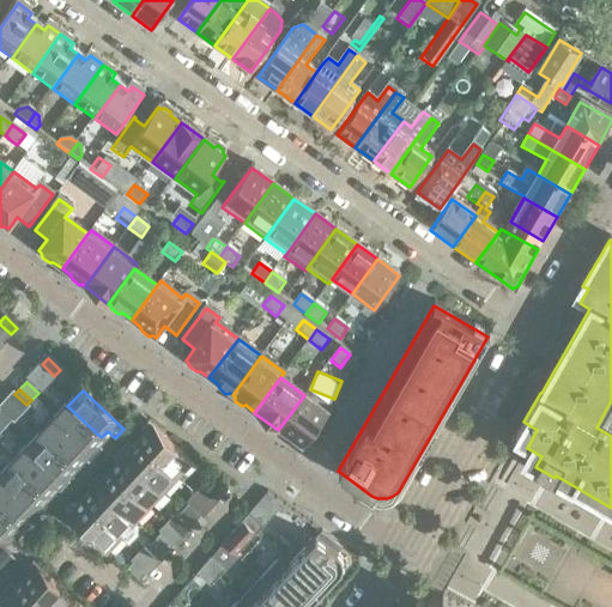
[(308,390),(304,395),(278,430),(278,431),(279,430),(288,436),(288,439),(295,445),(298,444),(302,447),(331,408),(308,390)]
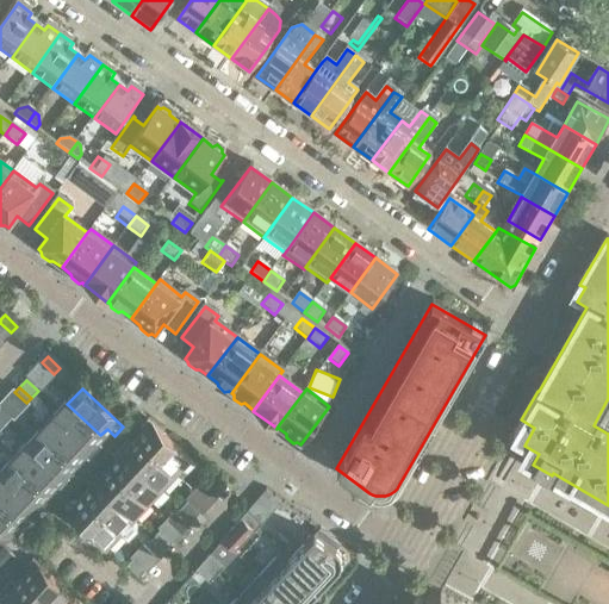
[(53,419),(94,458),(100,450),(93,443),(100,435),(67,404),(53,419)]
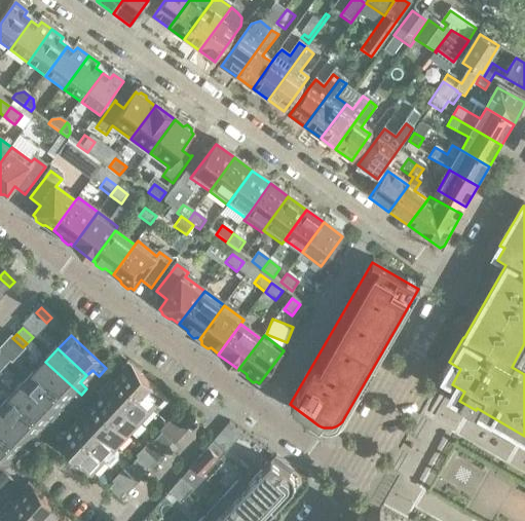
[(0,366),(3,369),(9,363),(0,354),(0,366)]
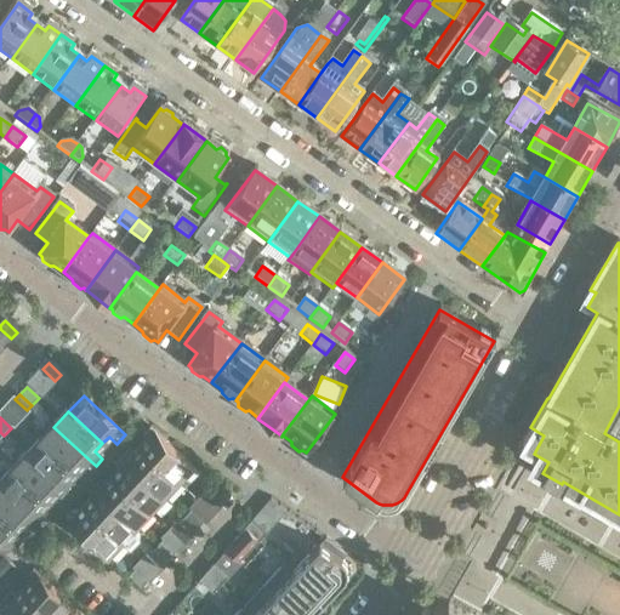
[(40,442),(74,473),(81,466),(89,473),(96,466),(53,427),(40,442)]
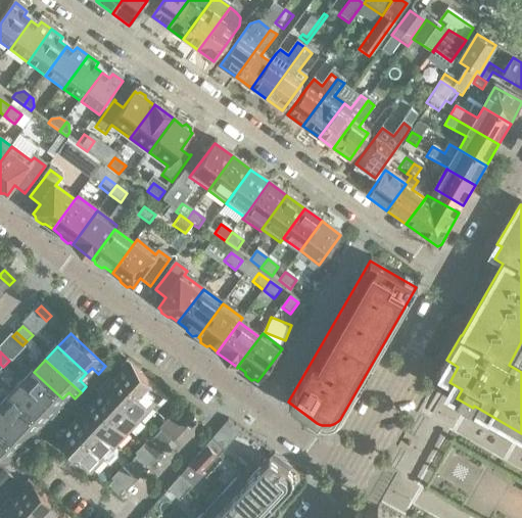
[(121,382),(149,409),(161,395),(127,363),(121,369),(127,375),(121,382)]
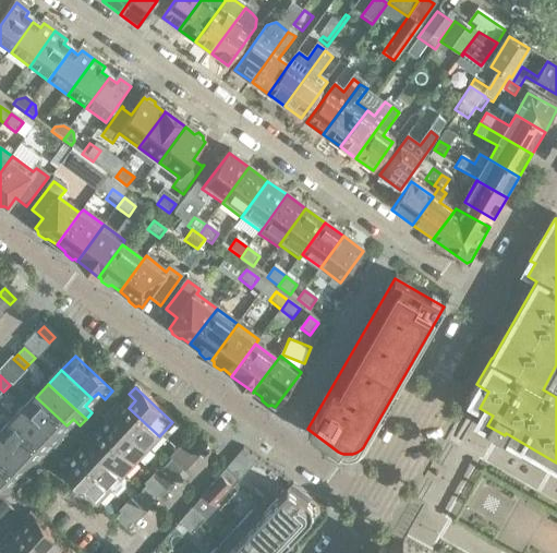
[(23,410),(61,446),(67,440),(60,433),(67,425),(36,397),(23,410)]
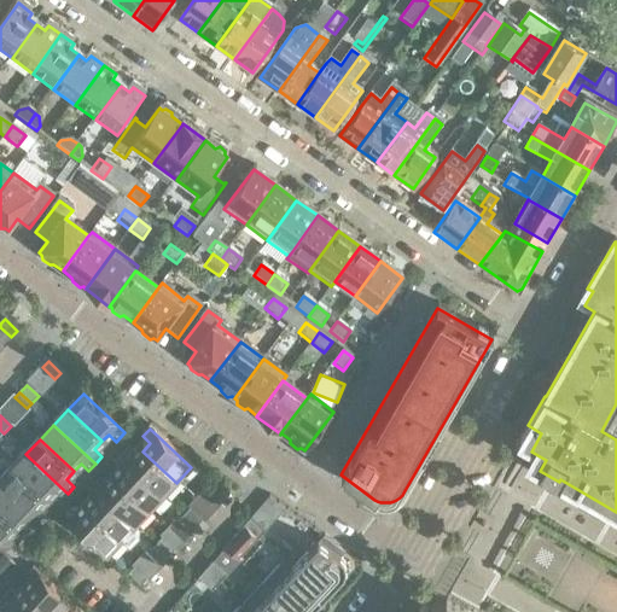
[(121,459),(162,499),(176,483),(143,452),(137,459),(128,452),(121,459)]
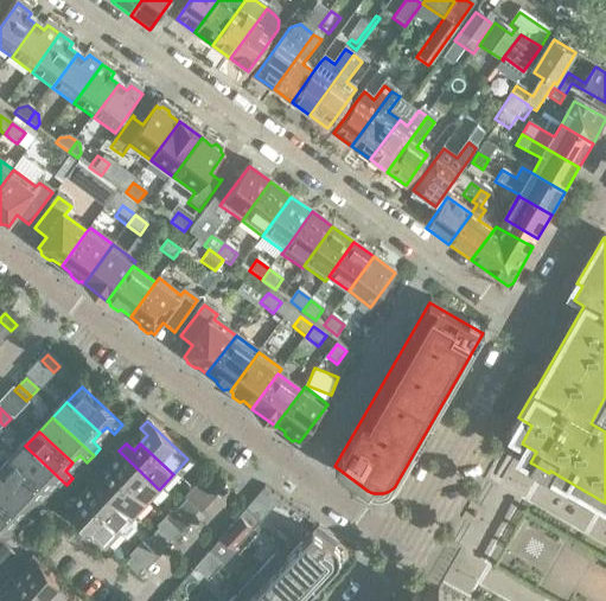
[(12,460),(45,492),(52,485),(59,492),(67,485),(25,446),(12,460)]
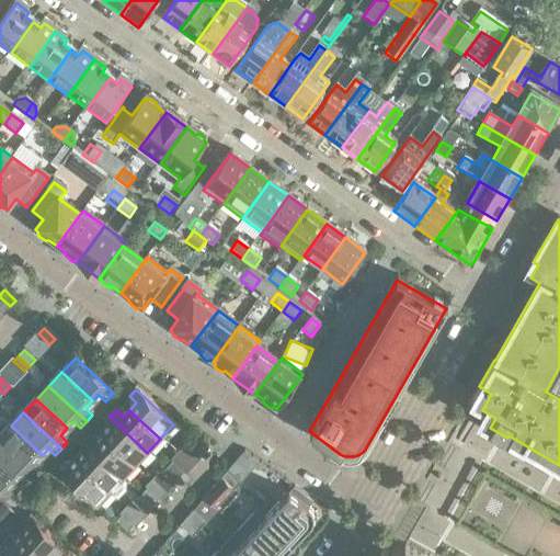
[(104,438),(134,466),(147,453),(110,417),(104,423),(111,430),(104,438)]
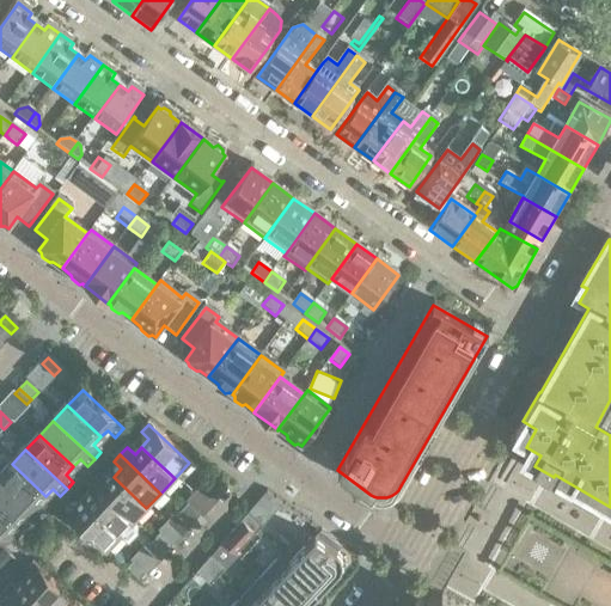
[(0,481),(40,518),(46,510),(38,503),(46,496),(12,464),(0,476),(0,481)]
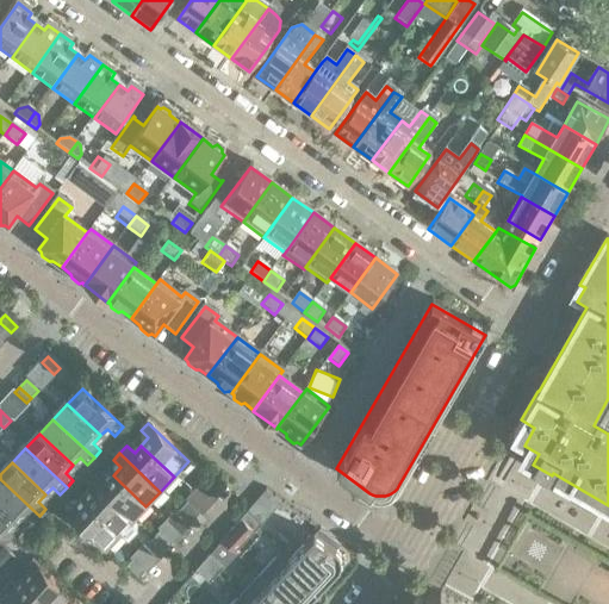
[(92,481),(132,521),(145,506),(113,475),(107,481),(99,474),(92,481)]
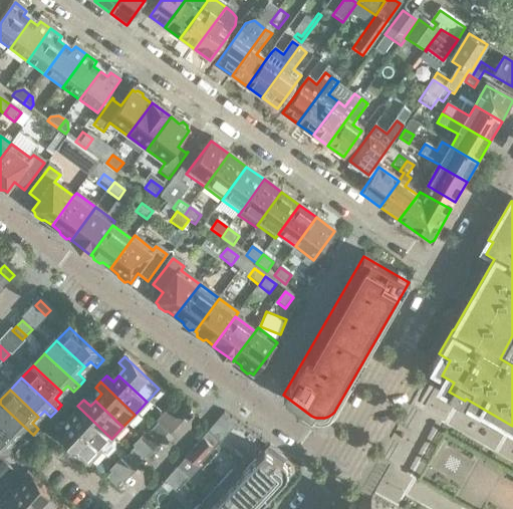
[(0,427),(15,441),(20,435),(27,441),(33,435),(0,404),(0,427)]
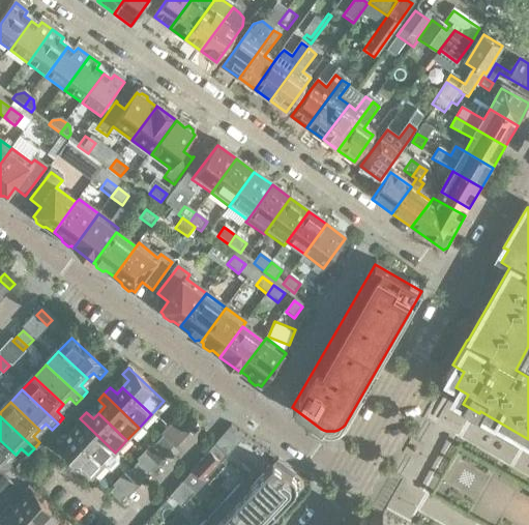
[(186,433),(192,427),(181,417),(176,423),(186,433)]
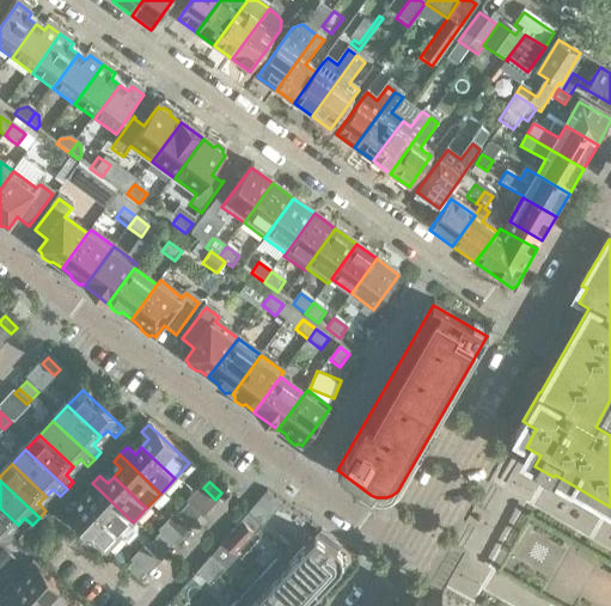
[(86,507),(118,538),(133,522),(92,483),(86,490),(93,497),(86,507)]
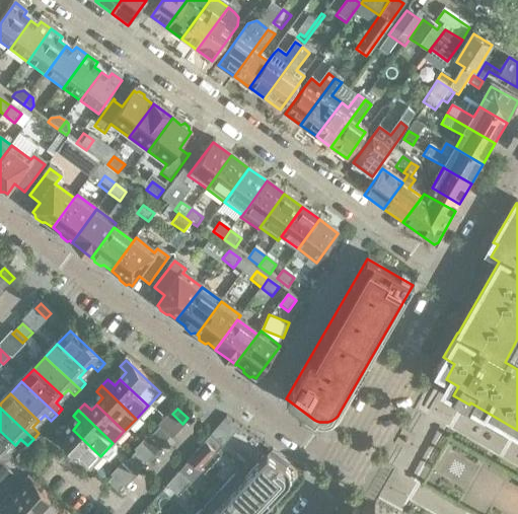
[(61,429),(55,435),(89,468),(100,456),(73,430),(68,435),(61,429)]
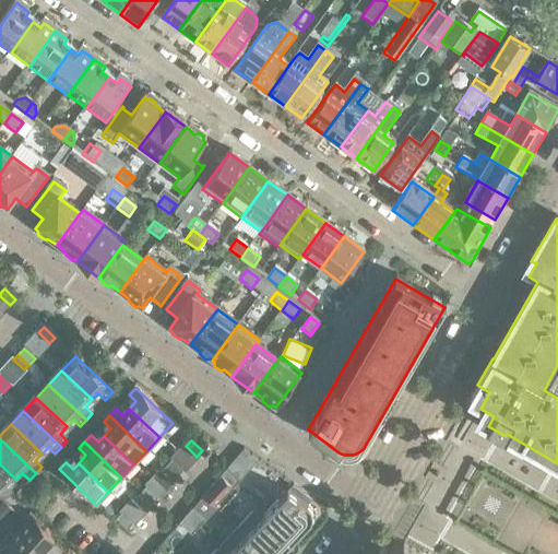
[(171,462),(165,468),(176,479),(182,472),(171,462)]
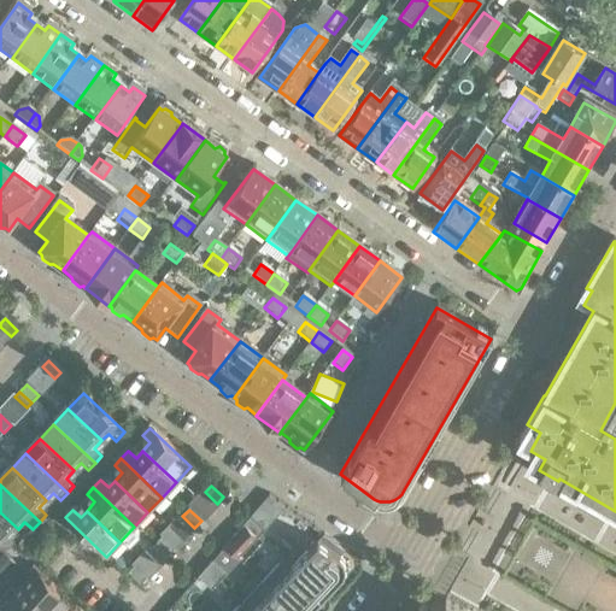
[(0,541),(11,552),(18,545),(11,538),(18,529),(0,512),(0,541)]
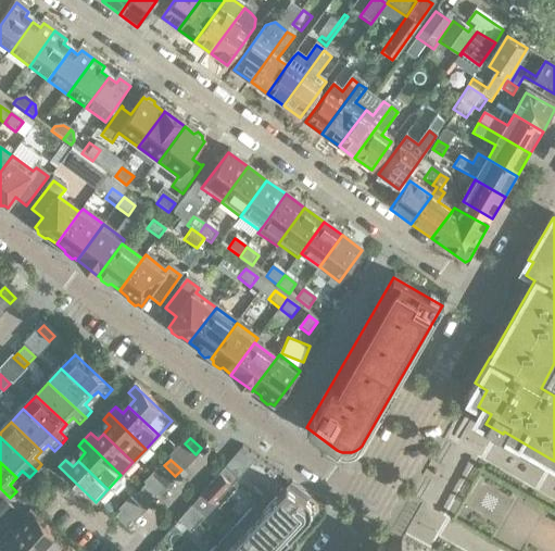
[(169,481),(175,476),(164,465),(159,472),(169,481)]
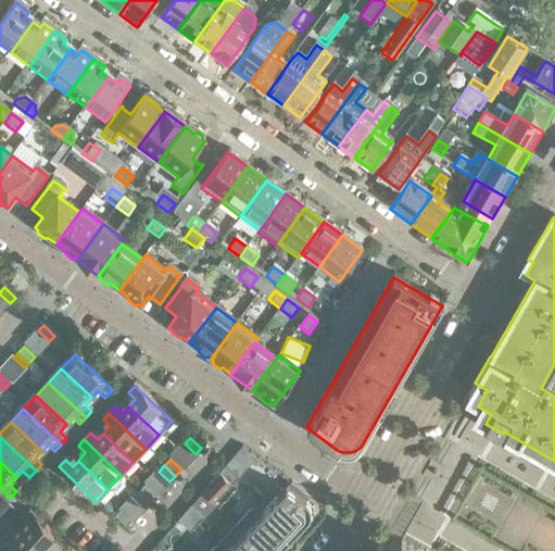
[(218,475),(230,487),(238,480),(225,467),(218,475)]
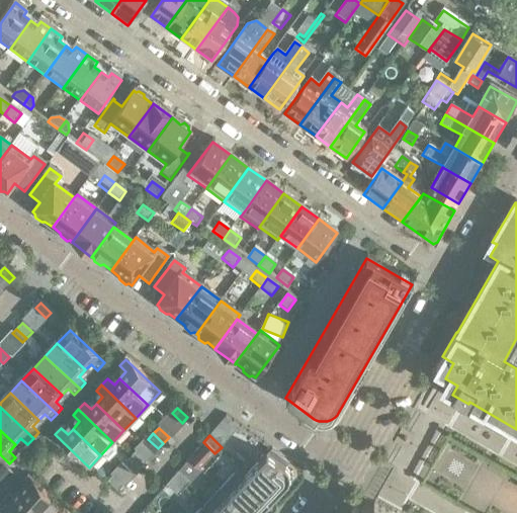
[(198,472),(214,453),(203,442),(187,460),(198,472)]
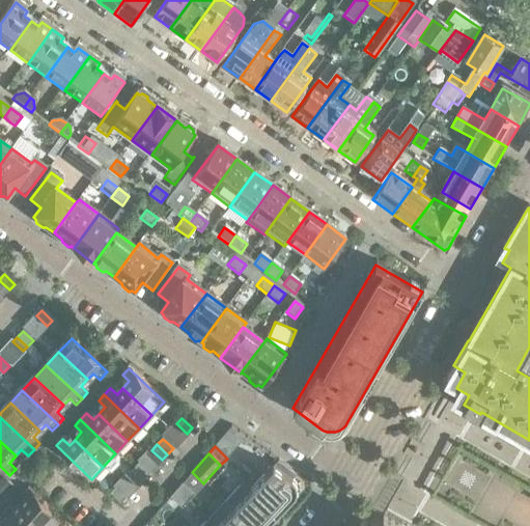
[(139,464),(133,470),(143,479),(149,473),(139,464)]
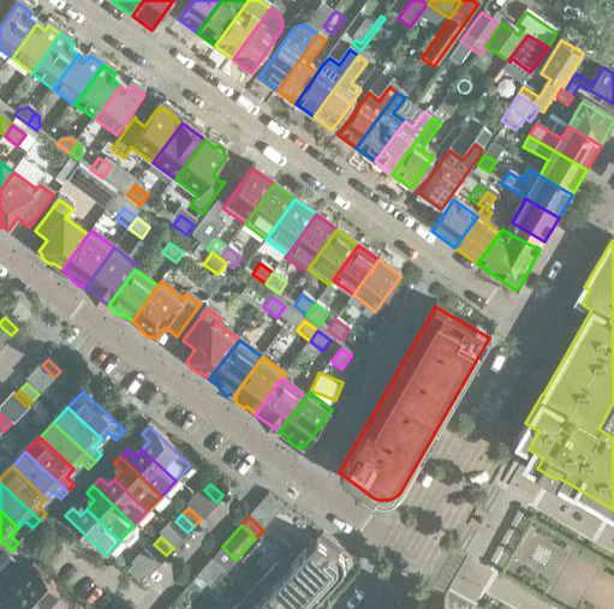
[(320,599),(339,579),(340,577),(341,574),(343,572),(343,569),(343,567),(343,565),(341,563),(340,561),(339,559),(338,557),(315,542),(288,569),(320,599)]
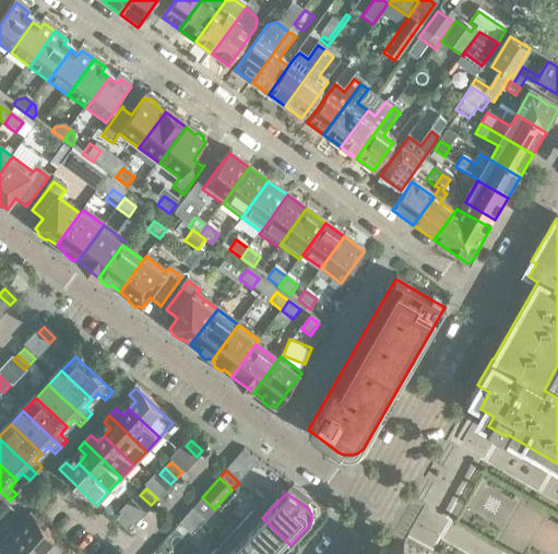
[(146,510),(151,505),(140,495),(135,501),(146,510)]
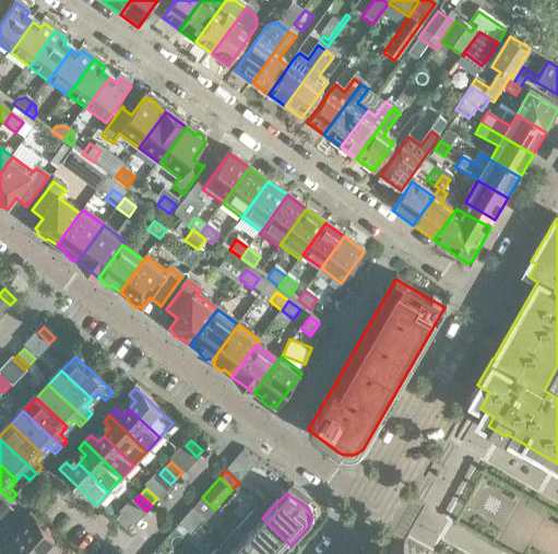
[(185,517),(198,529),(204,522),(191,510),(185,517)]
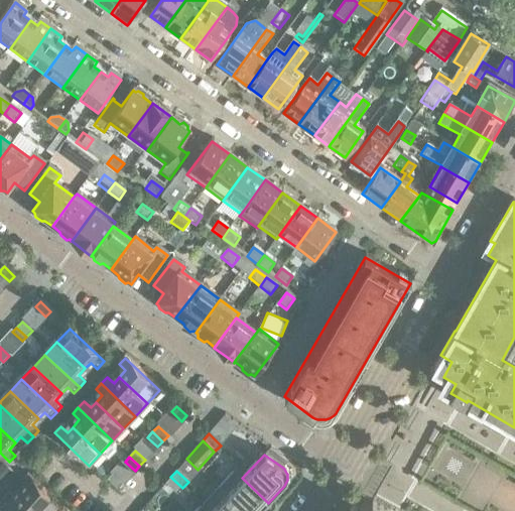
[(218,489),(241,510),(260,510),(268,503),(242,478),(235,472),(218,489)]
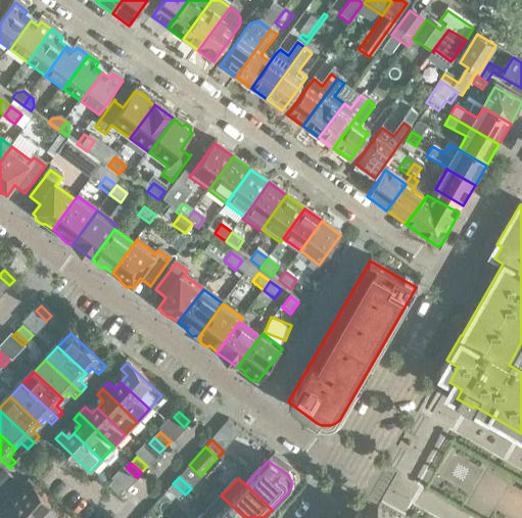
[(27,482),(19,489),(27,496),(21,502),(38,517),(64,517),(27,482)]
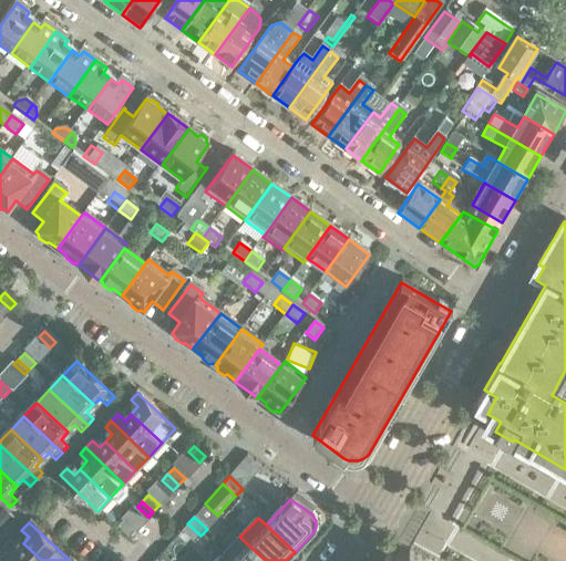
[(129,538),(134,532),(123,522),(117,528),(129,538)]
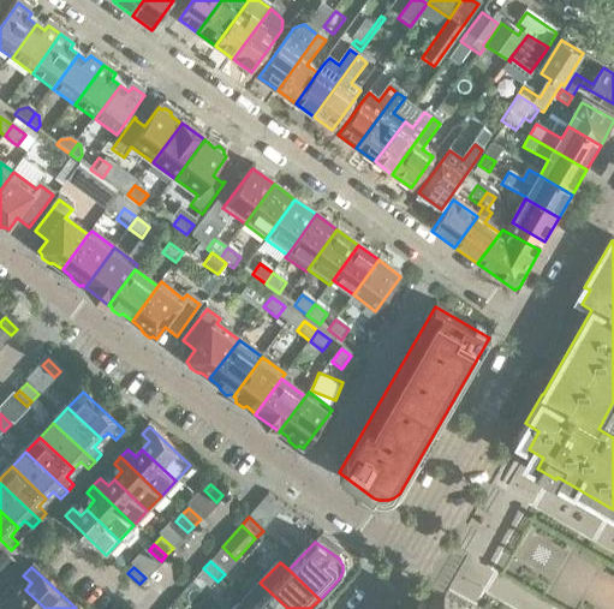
[(218,581),(203,568),(196,577),(210,590),(218,581)]
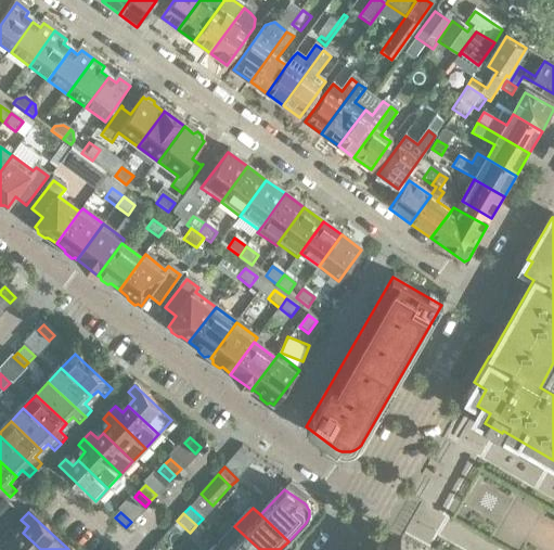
[(217,545),(221,549),(259,549),(234,526),(217,545)]
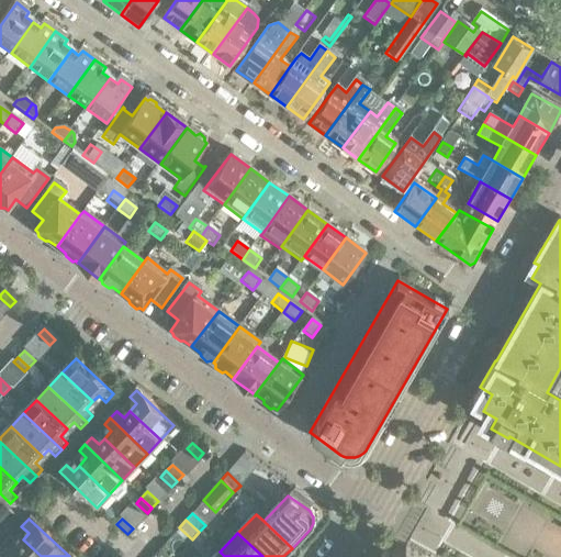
[(2,546),(13,556),(41,556),(23,539),(15,547),(9,539),(2,546)]
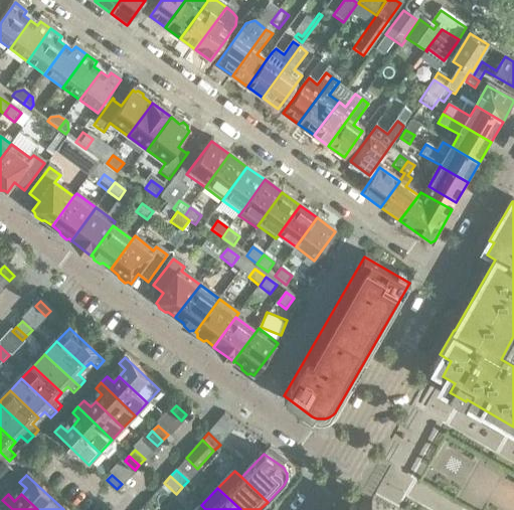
[(12,509),(2,500),(0,502),(0,509),(12,509)]
